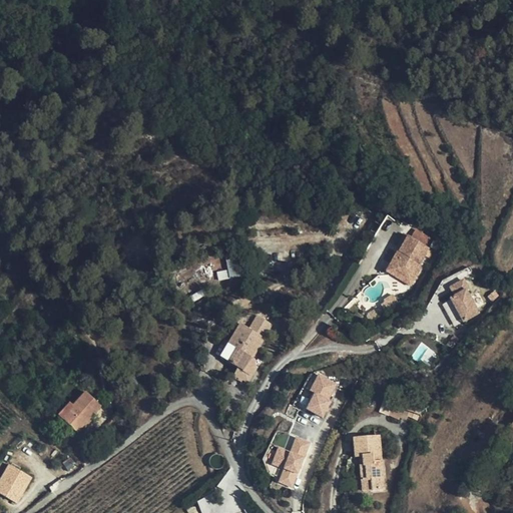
[(409,240),(404,237),(395,252),(399,255),(400,255),(409,240)]
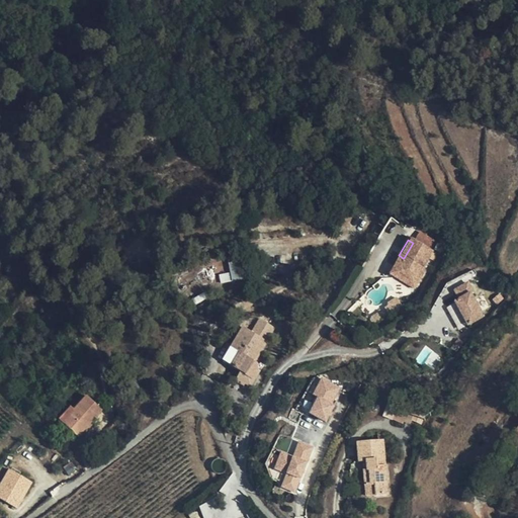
[(432,254),(413,243),(404,258),(403,258),(394,273),(418,286),(427,271),(423,269),(432,254)]
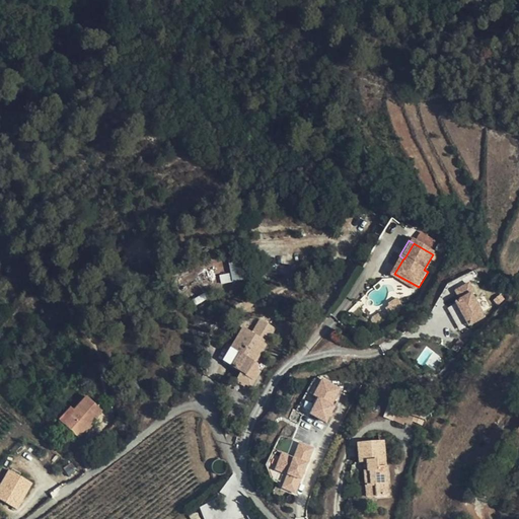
[(247,277),(240,254),(227,258),(234,281),(247,277)]
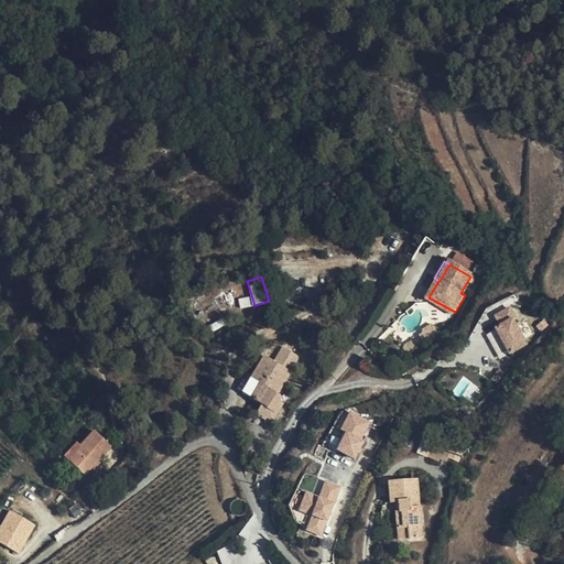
[(455,312),(429,297),(426,302),(452,317),(455,312)]
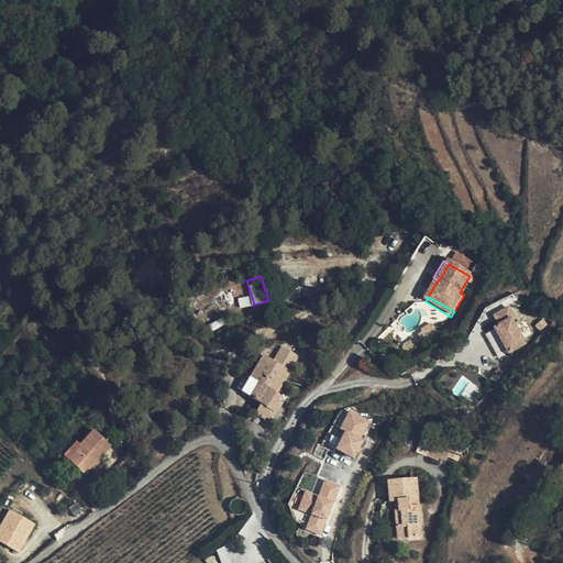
[(512,308),(497,316),(503,326),(497,328),(510,352),(526,344),(514,320),(518,318),(512,308)]
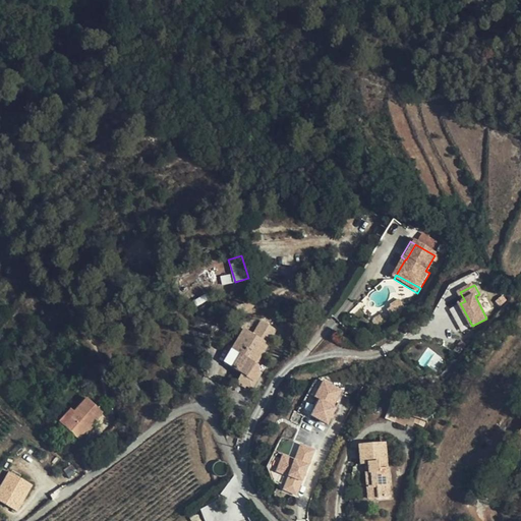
[(253,366),(265,346),(241,332),(222,365),(245,380),(246,380),(247,380),(248,380),(249,380),(250,379),(251,379),(252,378),(253,377),(254,375),(254,374),(255,373),(255,372),(255,371),(255,370),(254,369),(254,368),(253,367),(253,366)]
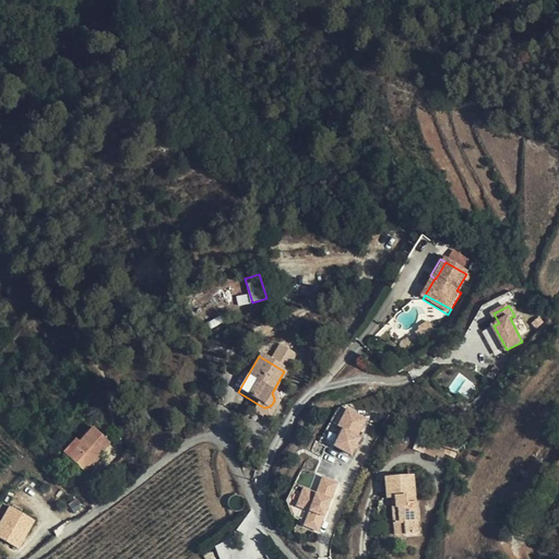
[(346,429),(359,436),(369,418),(349,408),(340,426),(346,429)]
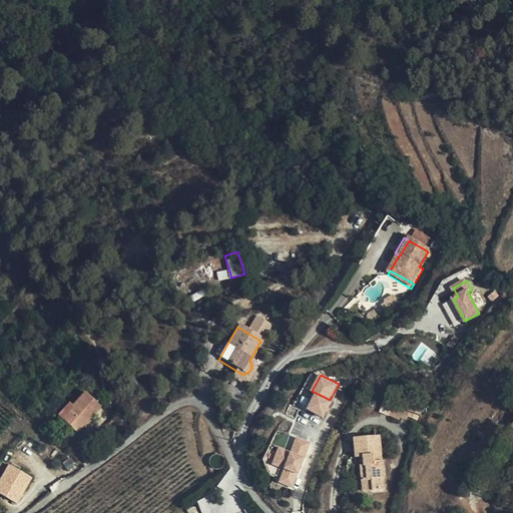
[(84,427),(90,419),(101,407),(85,392),(74,406),(62,420),(78,434),(84,427)]
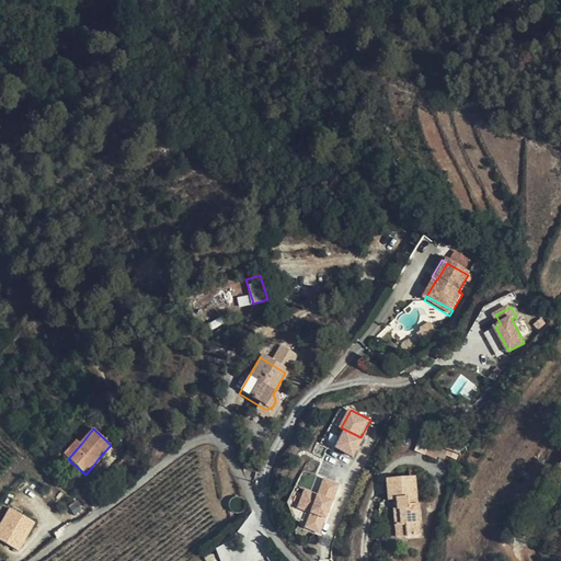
[(347,431),(338,448),(355,457),(364,439),(361,437),(347,431)]
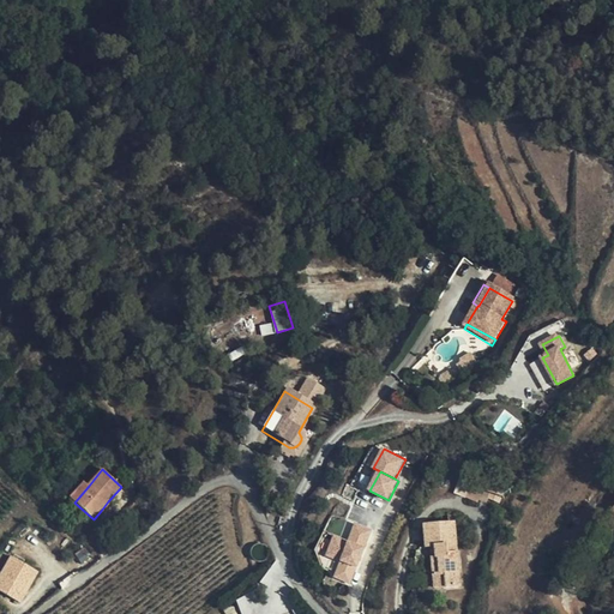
[(74,503),(89,486),(85,482),(71,499),(74,503)]
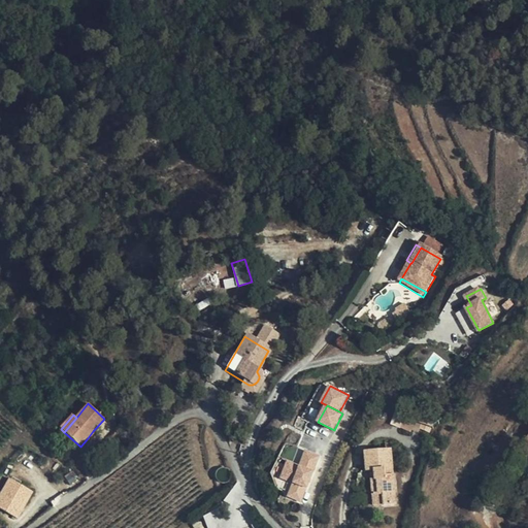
[(95,434),(93,431),(87,439),(89,441),(95,434)]
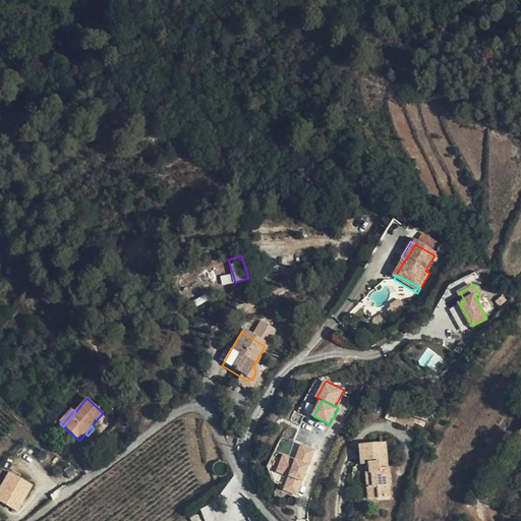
[(362,463),(366,463),(370,463),(370,471),(366,471),(368,490),(378,489),(379,497),(392,496),(387,442),(360,444),(362,463)]
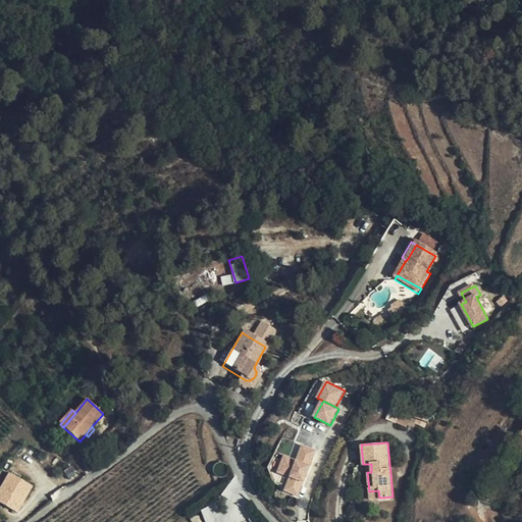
[(300,497),(317,451),(303,446),(298,461),(284,456),(278,473),(291,478),(285,491),(300,497)]
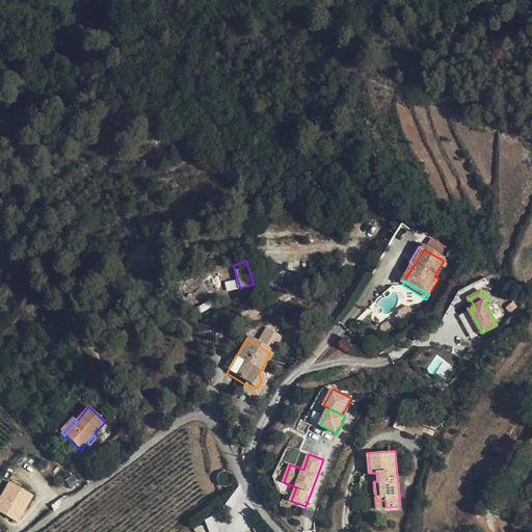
[(9,480),(0,497),(0,511),(20,523),(34,494),(9,480)]
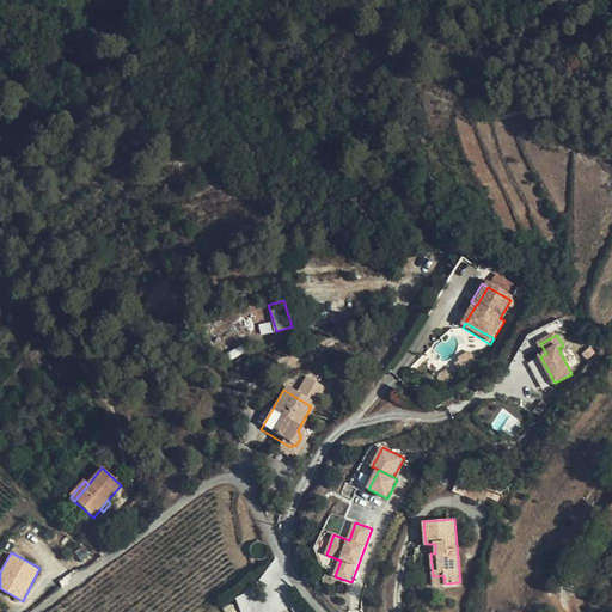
[(434,585),(445,583),(444,575),(433,576),(434,585)]
